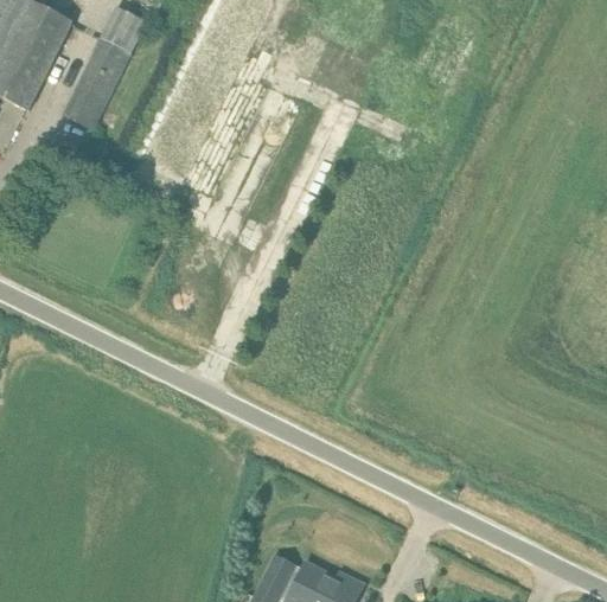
[(0,98),(1,95),(29,108),(69,18),(44,7),(30,0),(21,0),(0,47),(0,98)]
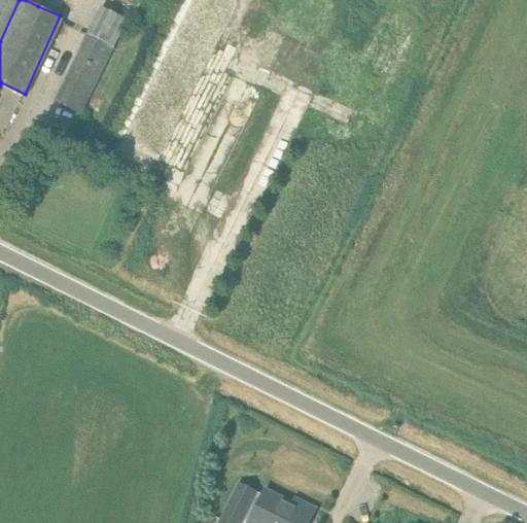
[(65,79),(56,98),(81,110),(91,92),(114,44),(89,32),(65,79)]
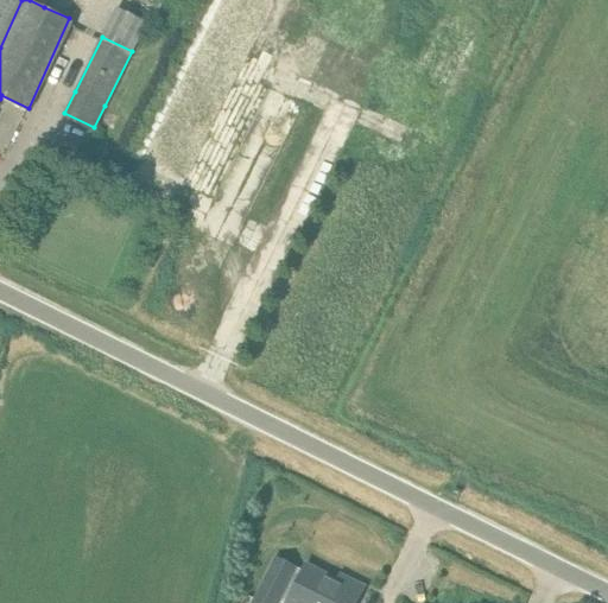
[(242,191),(258,158),(236,148),(222,183),(242,191)]
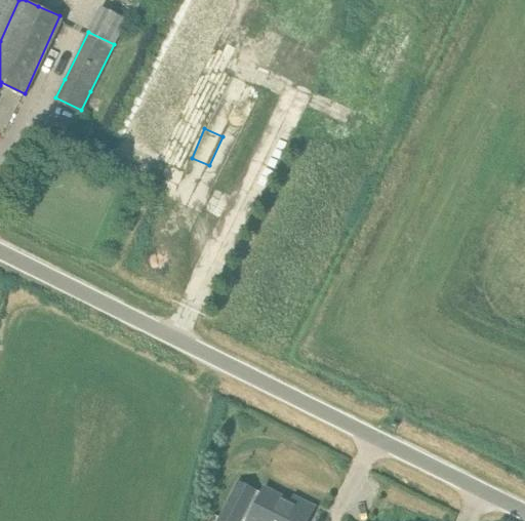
[(239,520),(255,488),(238,479),(216,520),(239,520)]
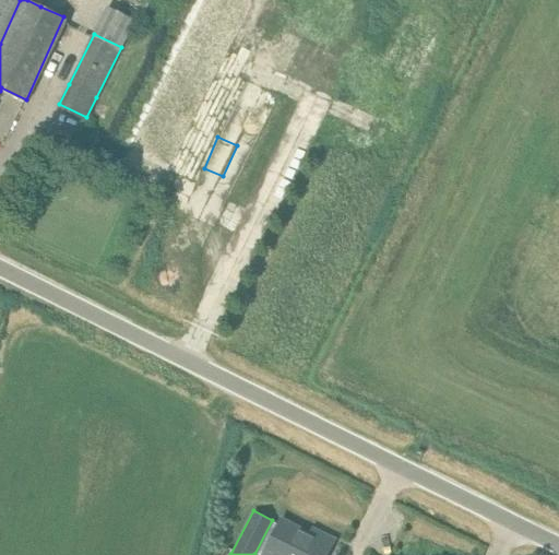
[(324,554),(334,538),(317,529),(313,534),(281,518),(262,554),(263,554),(324,554)]
